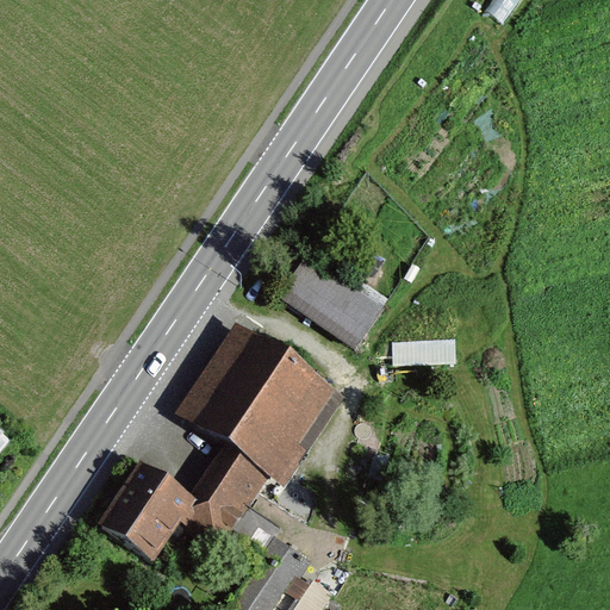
[(497,0),(491,12),(510,24),(524,0),(497,0)]
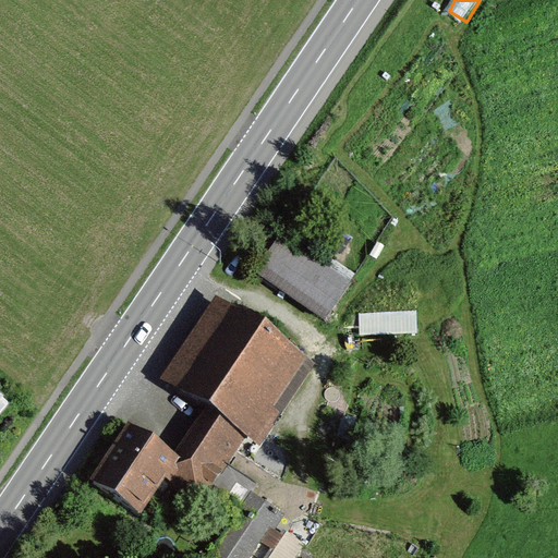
[(354,286),(282,235),(256,273),(328,323),(354,286)]
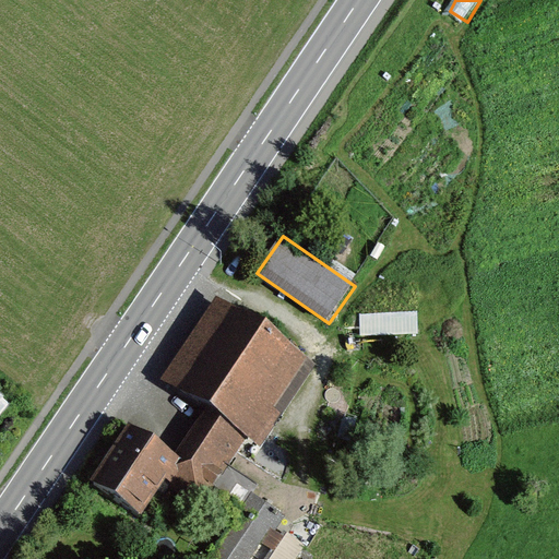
[(258,441),(309,368),(222,306),(165,385),(197,408),(164,454),(180,465),(219,494),(258,441)]
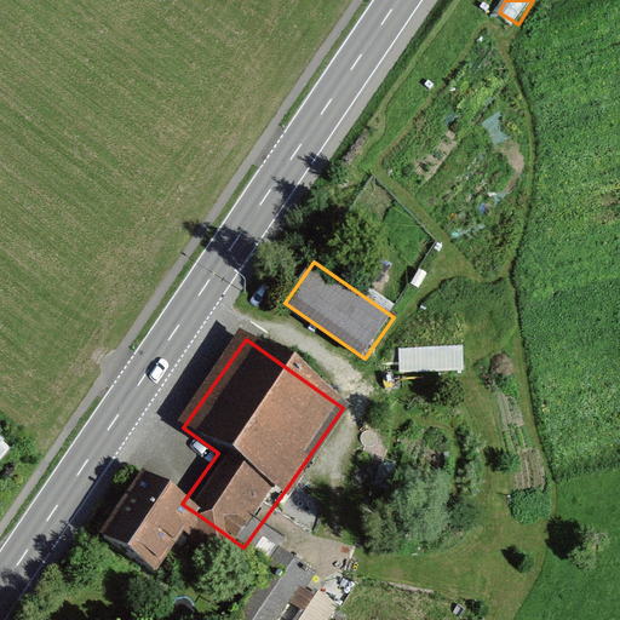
[(200,516),(141,475),(99,534),(160,575),(200,516)]
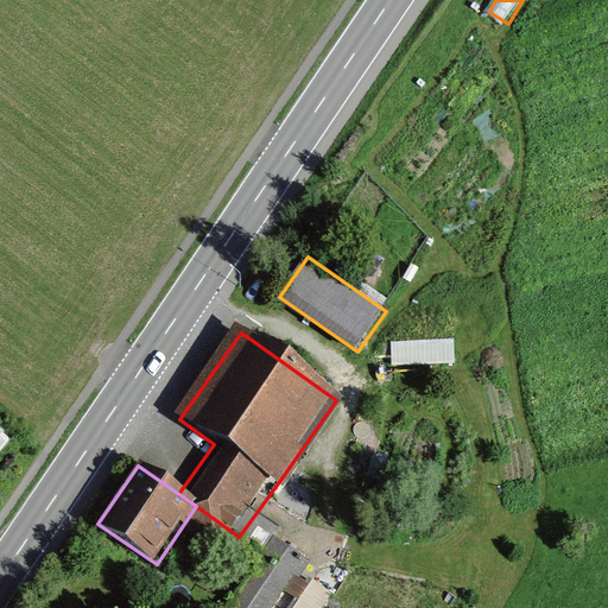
[(273,607),(284,589),(302,599),(321,565),(268,538),(230,607),(273,607)]
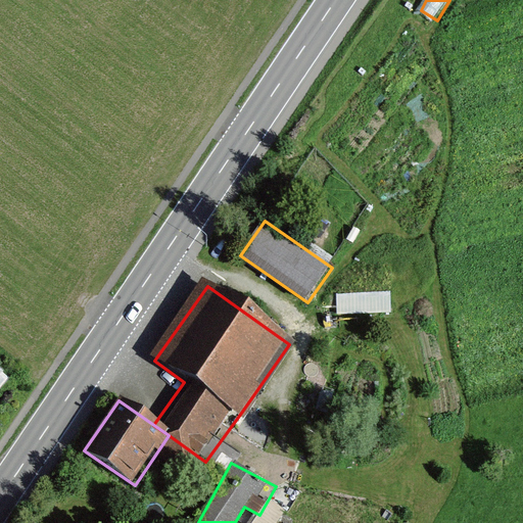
[(270,497),(254,522),(279,522),(288,508),(270,497)]
